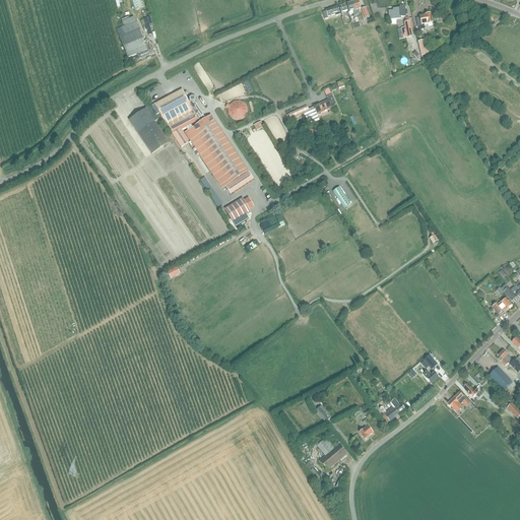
[(132,0),(135,11),(145,8),(142,0),(132,0)]
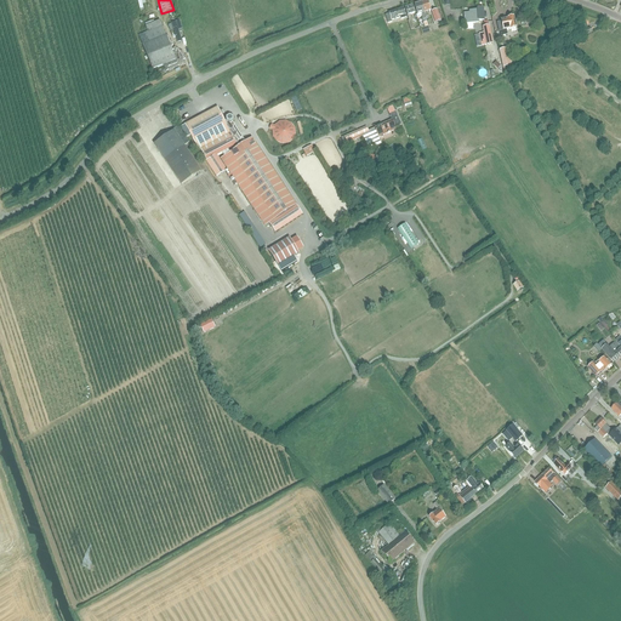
[(426,18),(426,17),(421,3),(415,5),(417,15),(421,13),(422,16),(423,20),(426,18)]
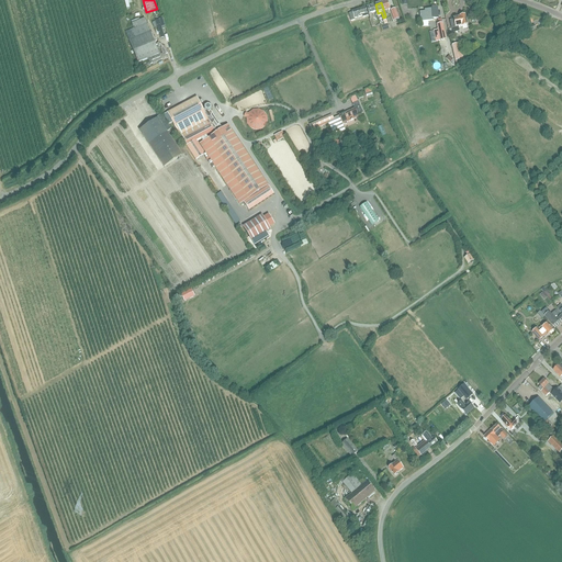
[(380,23),(374,24),(371,13),(375,12),(373,6),(367,7),(370,19),(369,20),(372,27),(375,26),(380,25),(380,23)]
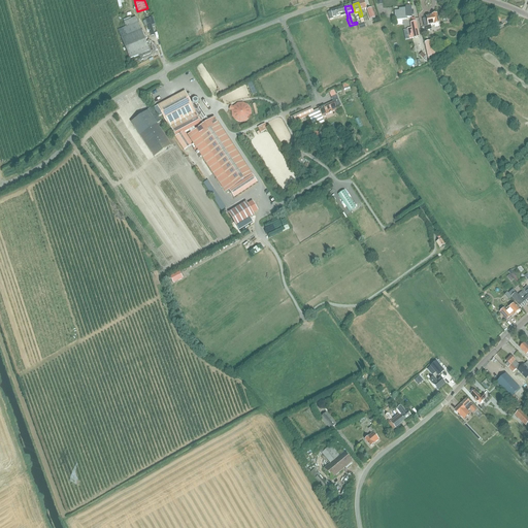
[(328,12),(330,20),(333,19),(333,18),(340,14),(340,17),(345,14),(343,7),(331,10),(331,11),(328,12)]
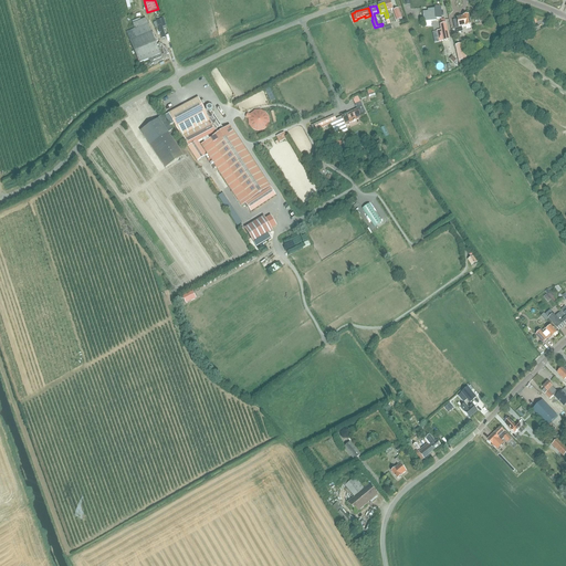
[(436,21),(436,19),(441,19),(440,8),(436,8),(436,10),(430,10),(430,12),(423,12),(423,21),(436,21)]
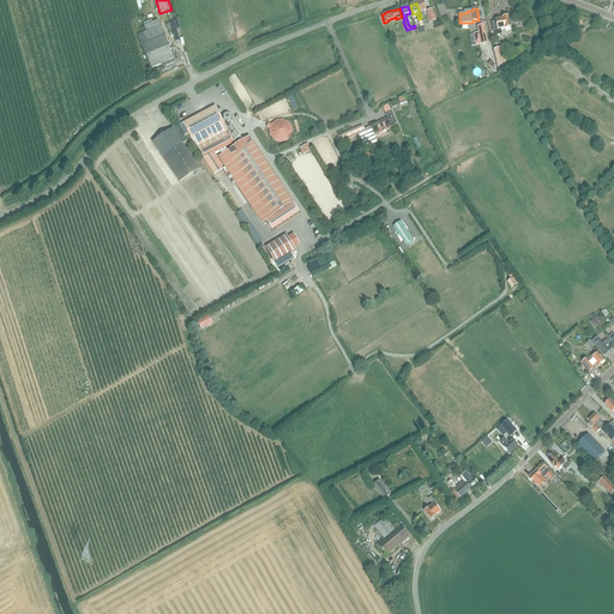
[(500,30),(510,28),(507,17),(506,16),(504,16),(503,18),(495,19),(497,22),(492,23),(493,31),(494,31),(495,36),(501,35),(500,30)]
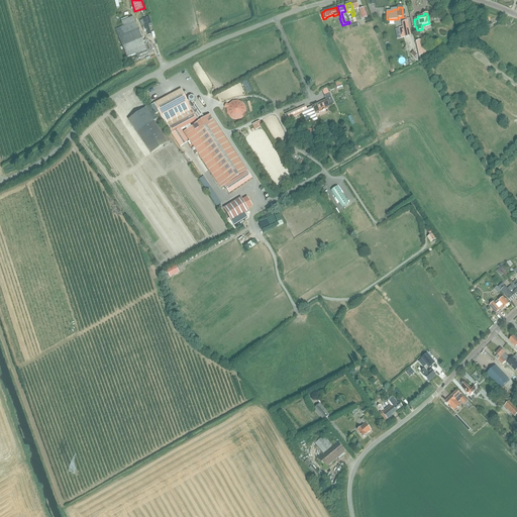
[(151,24),(149,16),(146,17),(146,18),(143,19),(147,35),(151,34),(148,25),(151,24)]
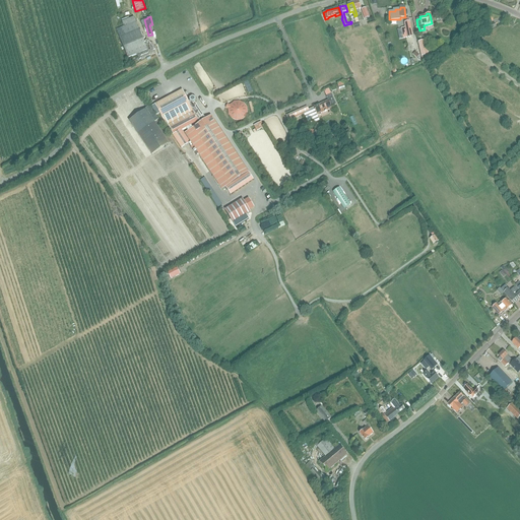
[(147,51),(139,29),(134,17),(122,21),(124,26),(116,29),(119,38),(128,58),(147,51)]
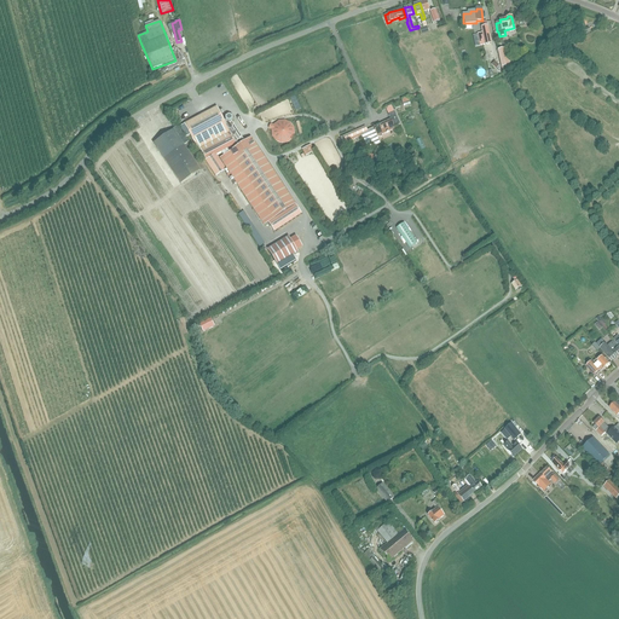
[(480,44),(491,41),(487,23),(481,24),(482,30),(478,32),(480,44)]
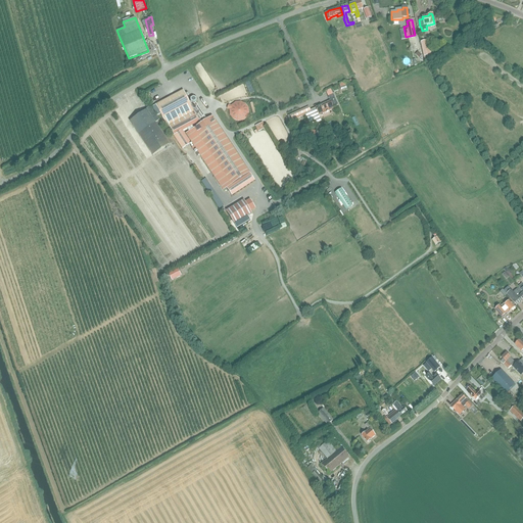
[(421,42),(424,57),(431,55),(428,41),(421,42)]
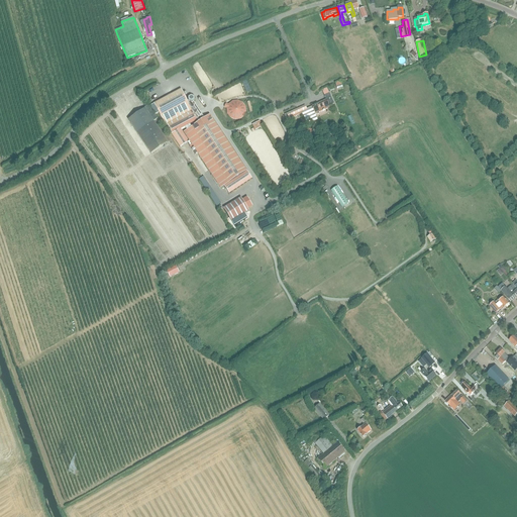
[(245,83),(241,84),(245,94),(250,93),(245,83)]
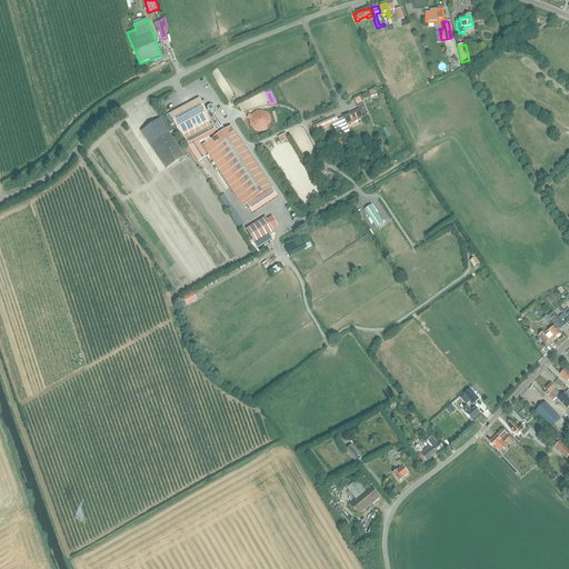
[(199,99),(169,115),(177,128),(182,137),(183,136),(188,145),(200,161),(207,156),(198,142),(217,132),(218,135),(202,146),(242,207),(247,205),(252,213),(278,197),(271,188),(231,127),(225,130),(212,112),(215,111),(213,107),(210,106),(207,108),(208,111),(207,112),(199,99)]
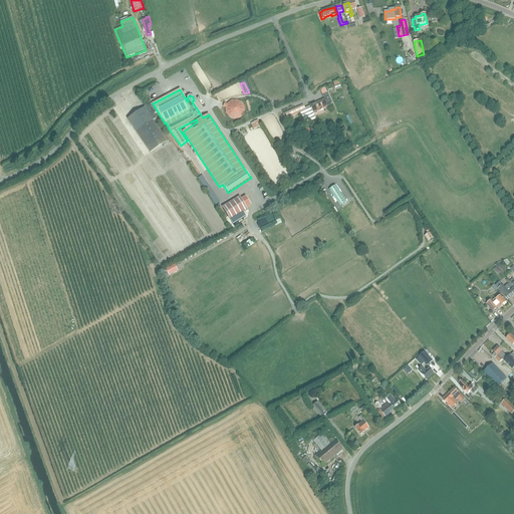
[(303,105),(283,114),(284,117),(287,123),(291,121),(288,116),(288,115),(289,115),(289,116),(300,112),(302,117),(305,124),(315,119),(313,113),(314,113),(315,113),(317,113),(317,111),(324,108),(328,107),(327,105),(332,103),(327,92),(322,95),(324,99),(310,106),(305,108),(303,105)]
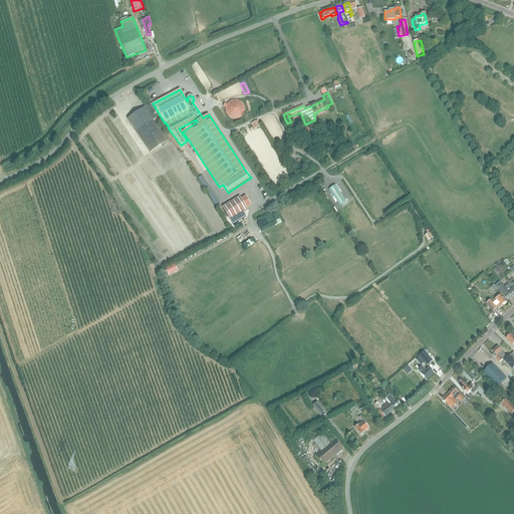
[(235,119),(237,119),(238,118),(240,117),(241,116),(242,115),(243,114),(244,113),(244,111),(244,109),(244,108),(244,106),(243,105),(242,103),(241,102),(240,101),(238,101),(237,100),(235,100),(233,100),(232,101),(231,101),(229,102),(228,103),(227,104),(225,103),(223,106),(226,108),(226,109),(226,111),(226,112),(227,114),(228,115),(229,116),(230,117),(232,118),(233,119),(235,119)]
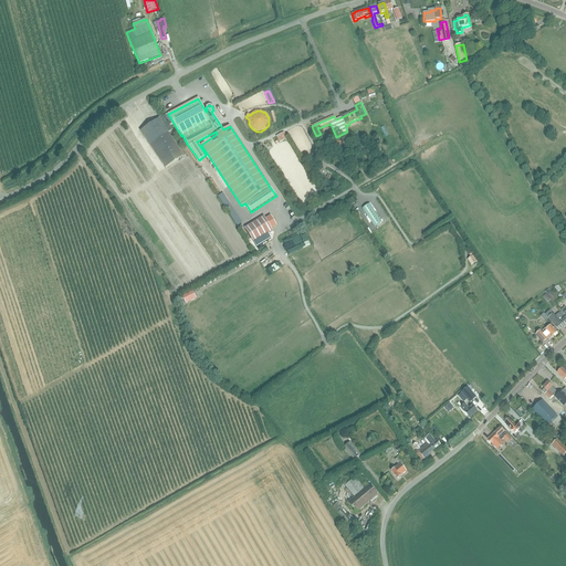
[(140,132),(150,146),(166,168),(184,156),(168,133),(173,130),(163,116),(140,132)]
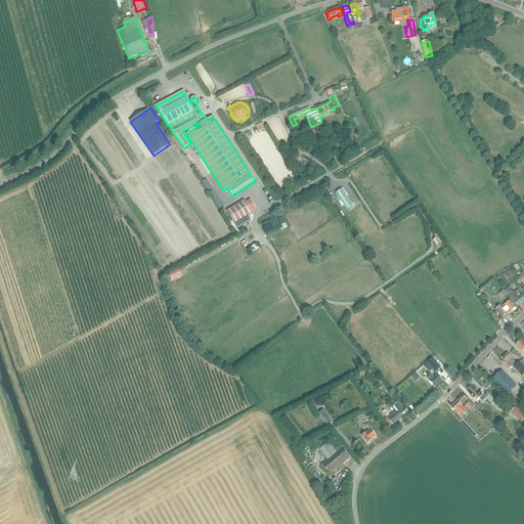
[(263,123),(256,127),(259,132),(266,129),(263,123)]
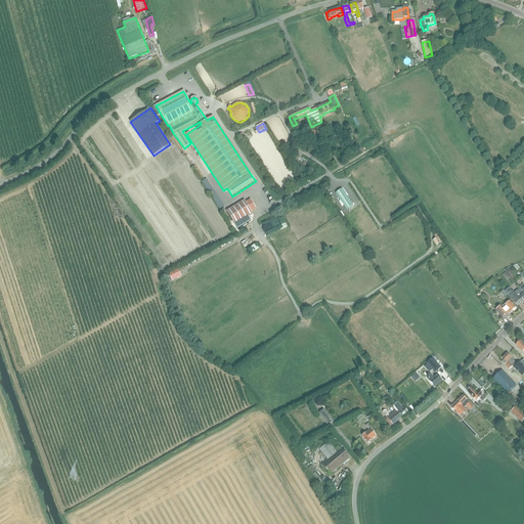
[(330,145),(324,149),(328,155),(333,150),(330,145)]
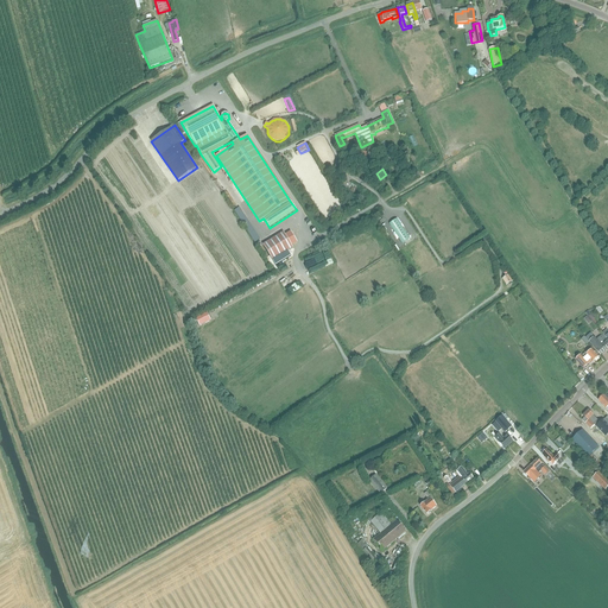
[(206,185),(210,183),(207,173),(201,176),(206,185)]
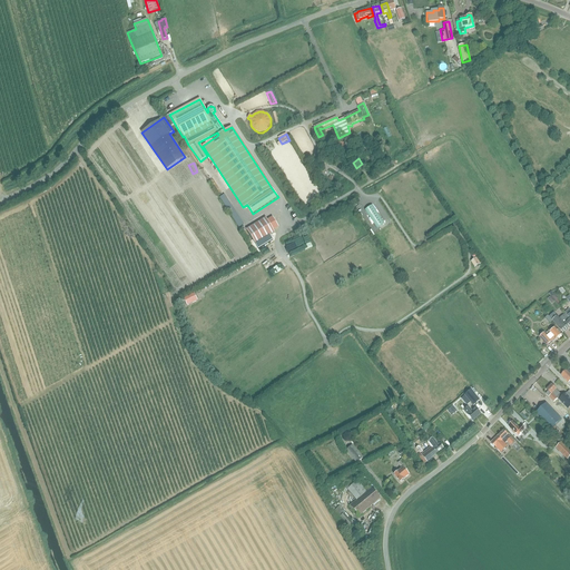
[(227,207),(229,205),(223,196),(219,197),(227,207)]
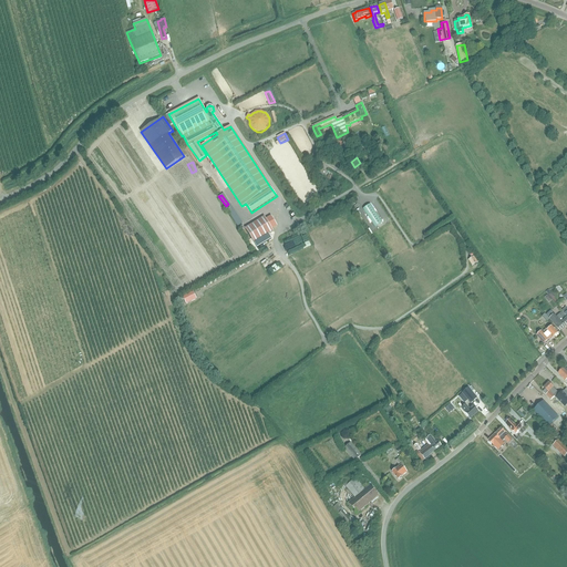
[(370,205),(363,209),(374,228),(382,223),(370,205)]
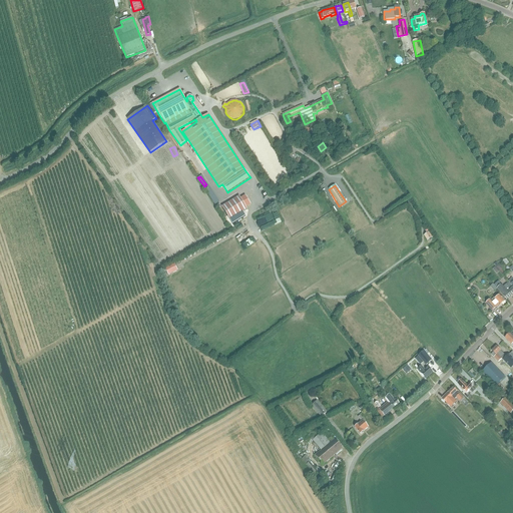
[(222,206),(229,219),(247,209),(239,196),(222,206)]
